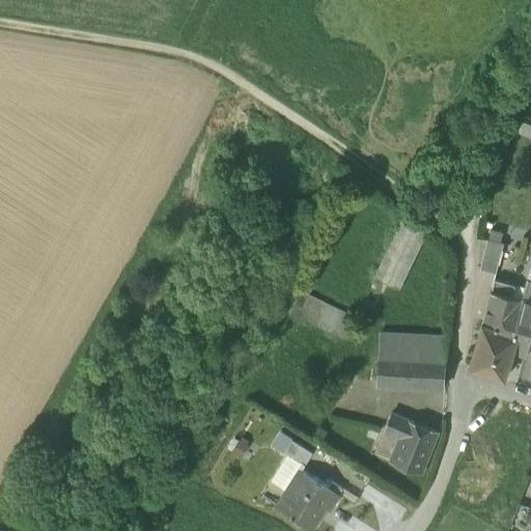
[(374,278),(397,288),(426,228),(403,218),(374,278)]
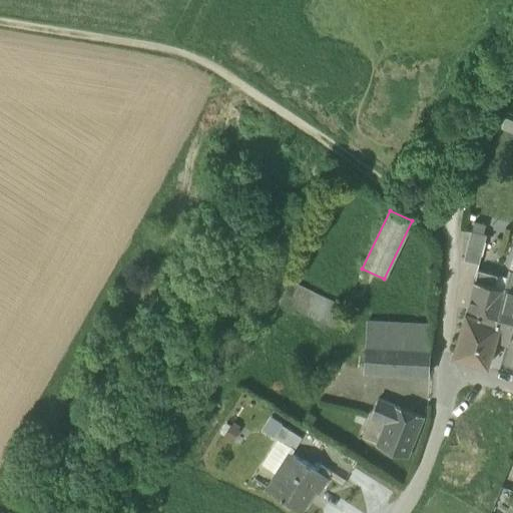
[(464,267),(477,271),(485,241),(472,237),(464,267)]
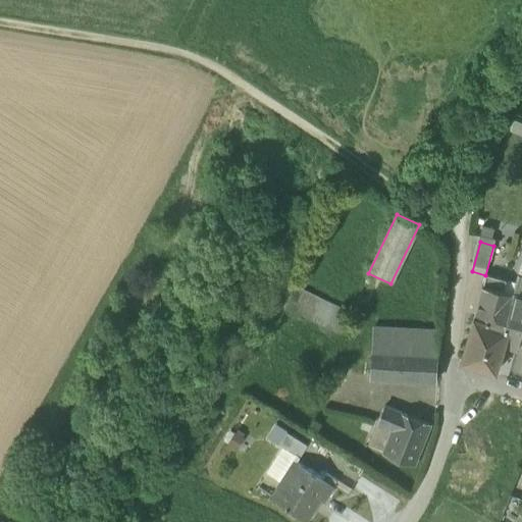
[(506,280),(485,275),(482,286),(503,293),(506,280)]
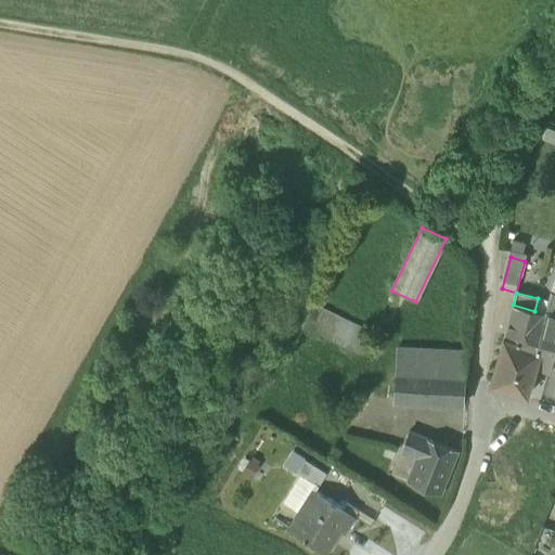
[(527,396),(534,369),(530,368),(545,314),(534,311),(513,305),(490,385),(527,396)]
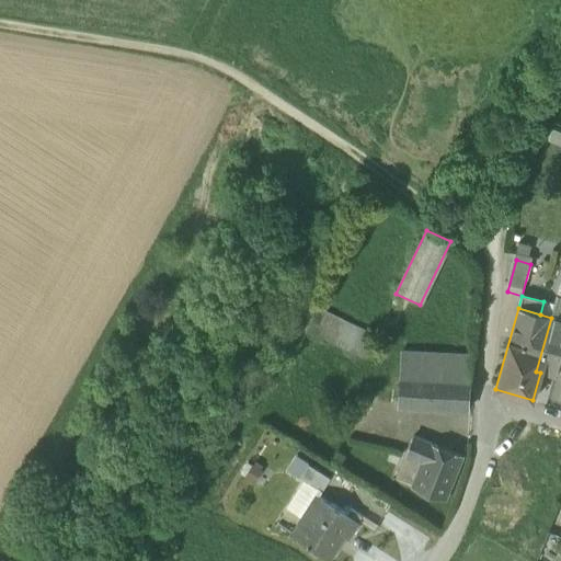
[(306,329),(365,358),(375,338),(316,309),(306,329)]
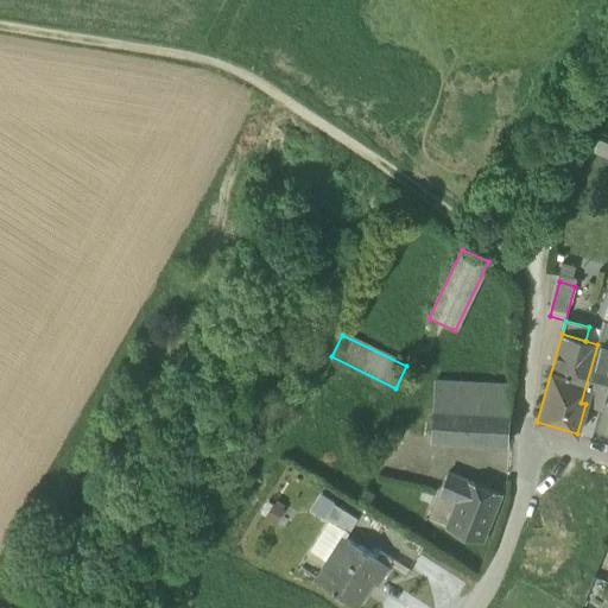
[(607,347),(597,344),(581,403),(586,404),(601,409),(607,382),(607,347)]
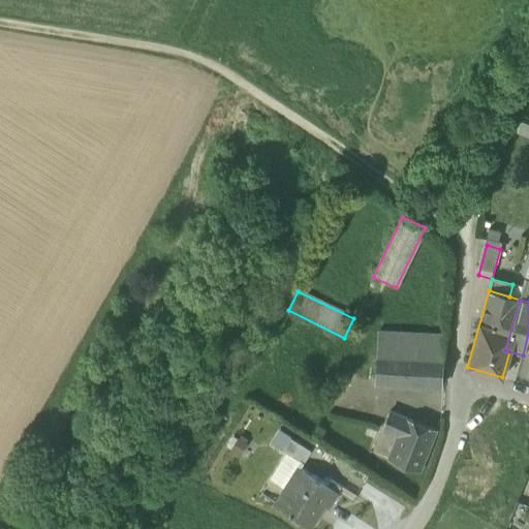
[(377,332),(376,354),(443,358),(444,335),(377,332)]
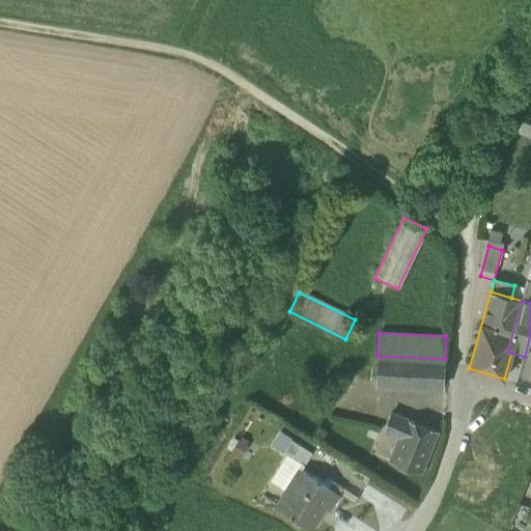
[(376,385),(443,388),(445,359),(378,356),(376,385)]
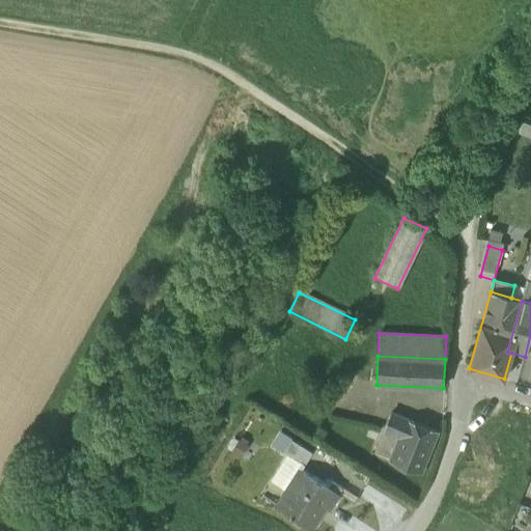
[(314,416),(298,407),(291,417),(309,426),(314,416)]
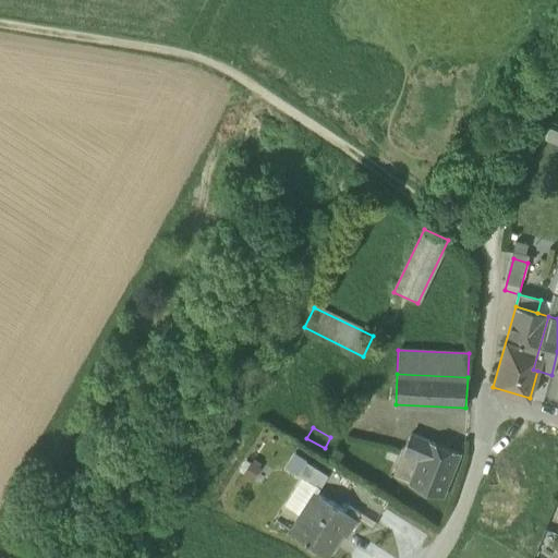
[(403,451),(420,460),(427,441),(410,435),(403,451)]
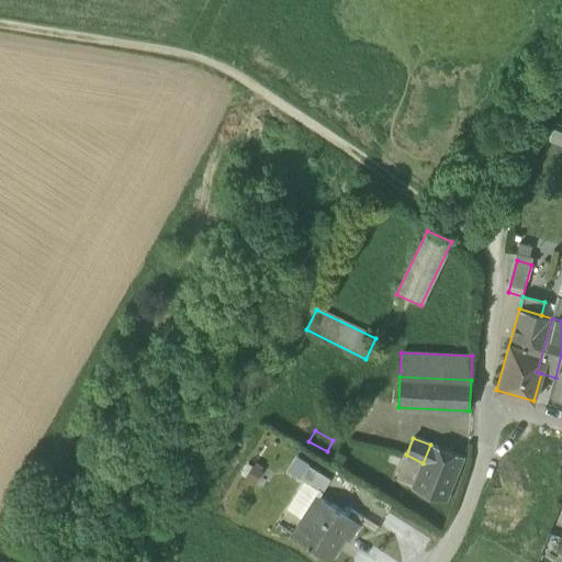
[(462,458),(430,445),(423,463),(412,490),(445,503),(462,458)]
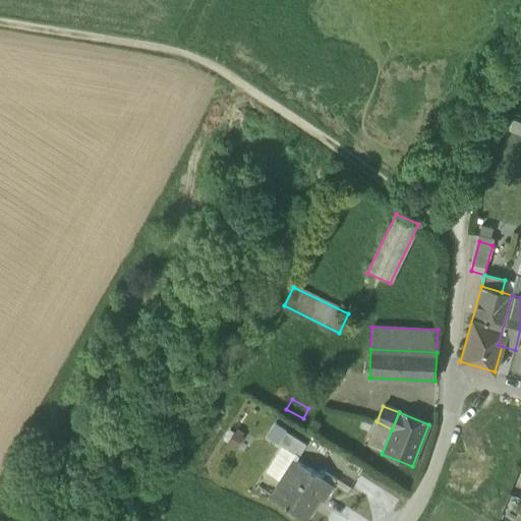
[(278,443),(286,430),(287,428),(275,421),(266,435),(278,443)]
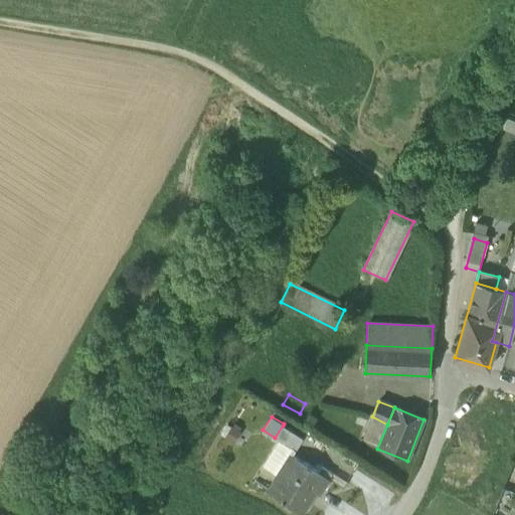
[(278,440),(296,450),(303,438),(283,425),(275,438),(278,440)]
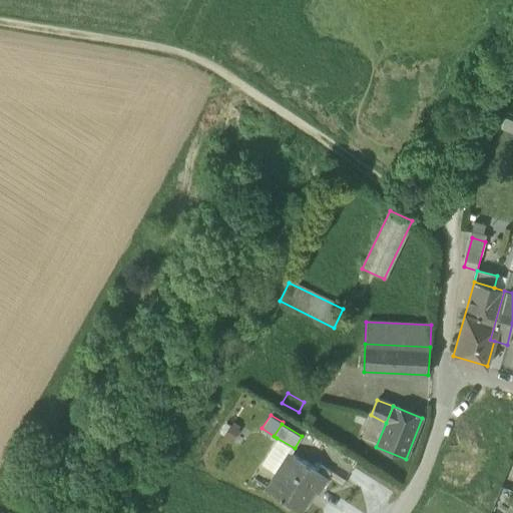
[(295,448),(277,438),(261,463),(276,473),(290,453),(291,454),(295,448)]
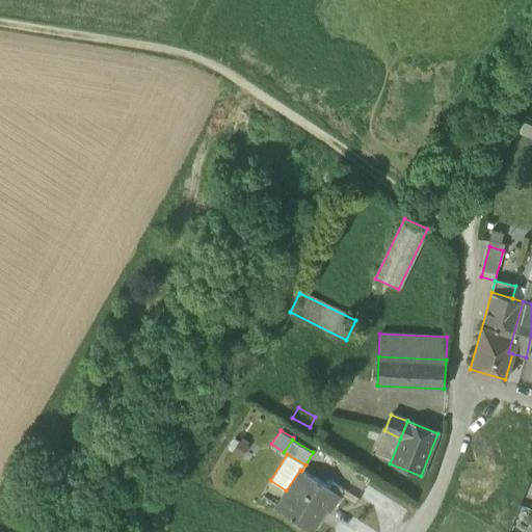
[(277,505),(310,527),(323,506),(329,510),(340,495),(301,471),(300,470),(286,490),(277,505)]
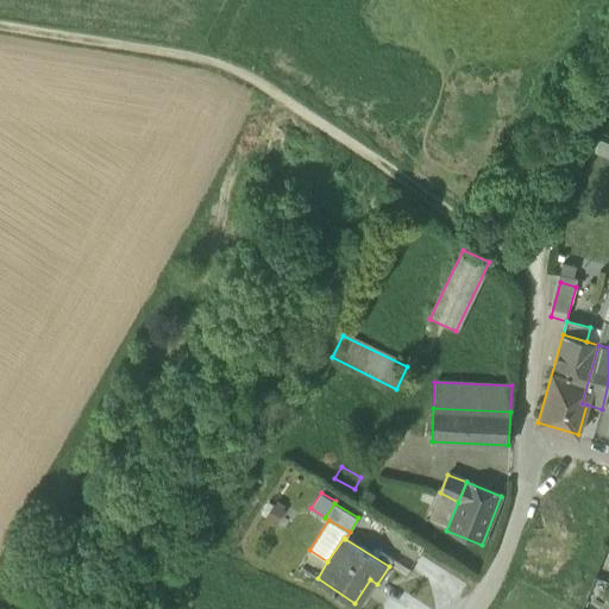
All buildings are outlined.
